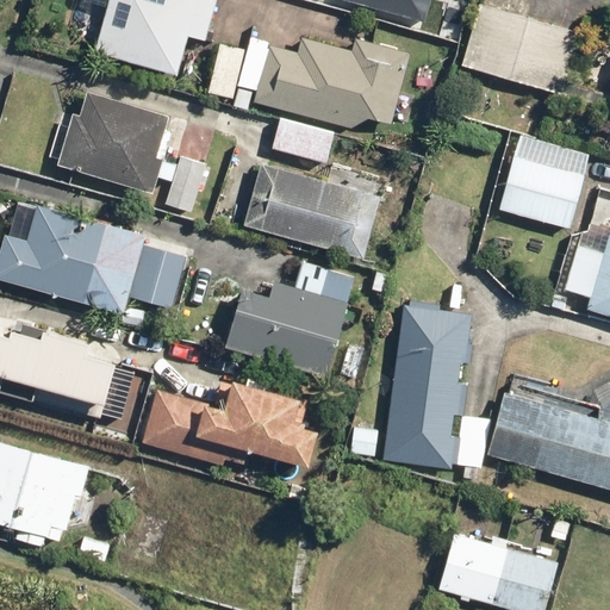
[(107,0),(94,51),(178,74),(188,35),(205,38),(215,0),(107,0)]
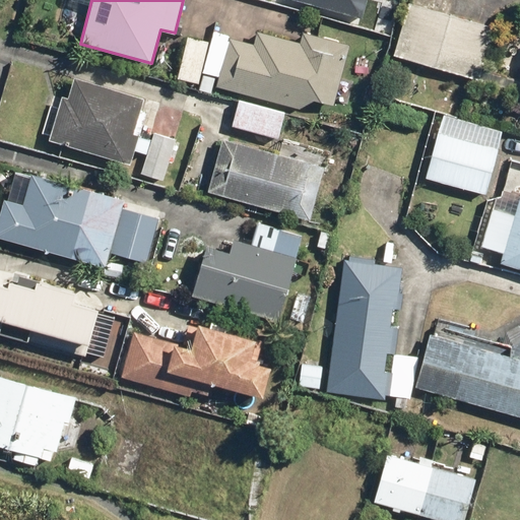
[(305,0),(362,15),(366,0),(305,0)]
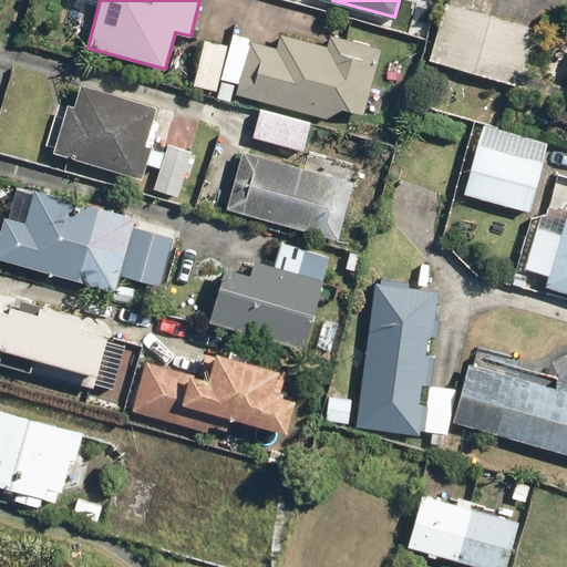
[(538,29),(443,2),(426,61),(522,88),(538,29)]
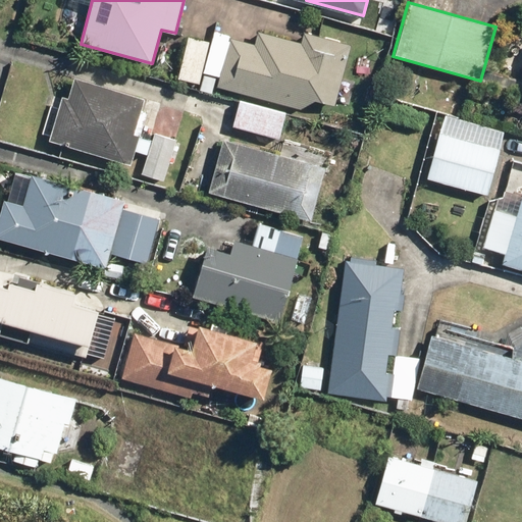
[(253,42),(213,32),(202,73),(218,77),(216,88),(300,109),(315,100),(333,105),(350,42),(303,30),(300,40),(257,28),(253,42)]
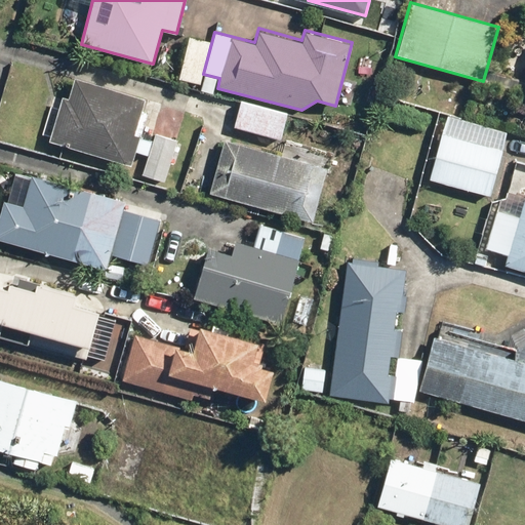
[(209,42),(190,37),(178,79),(199,84),(209,42)]
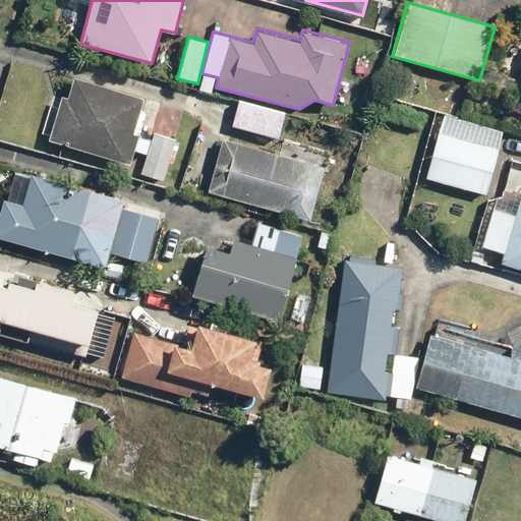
[(74,76),(68,98),(62,96),(49,140),(131,164),(147,110),(140,109),(145,97),(74,76)]
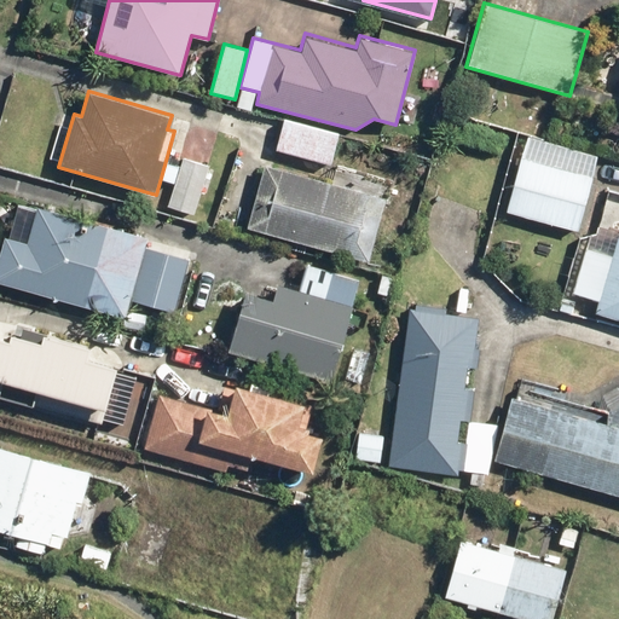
[(339,136),(282,121),(275,150),(331,165),(339,136)]
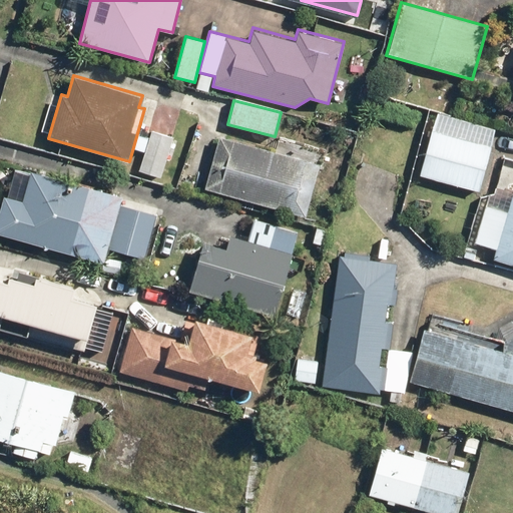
[(173,136),(150,129),(137,171),(160,178),(173,136)]
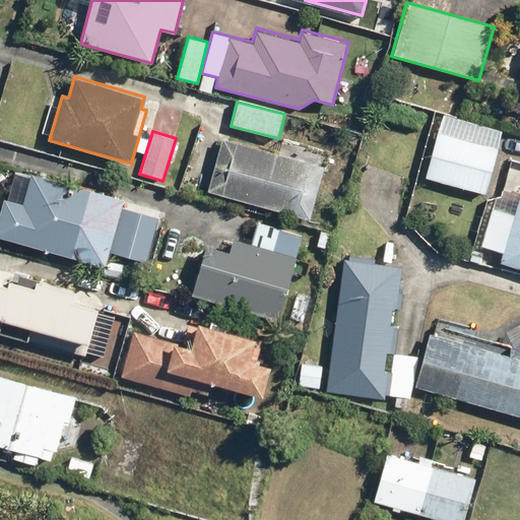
[(498,148),(437,133),(425,178),(485,193),(488,186),(510,191),(514,177),(519,179),(519,176),(519,157),(497,151),(498,148)]
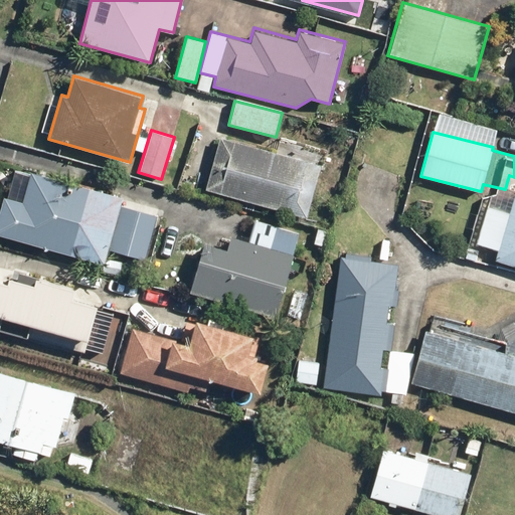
[(322,163),(220,136),(205,188),(307,216),(322,163)]
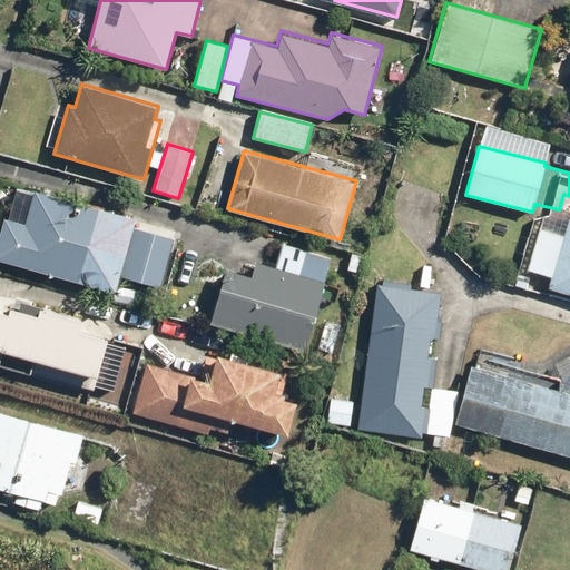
[(6,219),(0,238),(0,261),(114,293),(118,276),(131,229),(134,220),(36,193),(26,225),(6,219)]
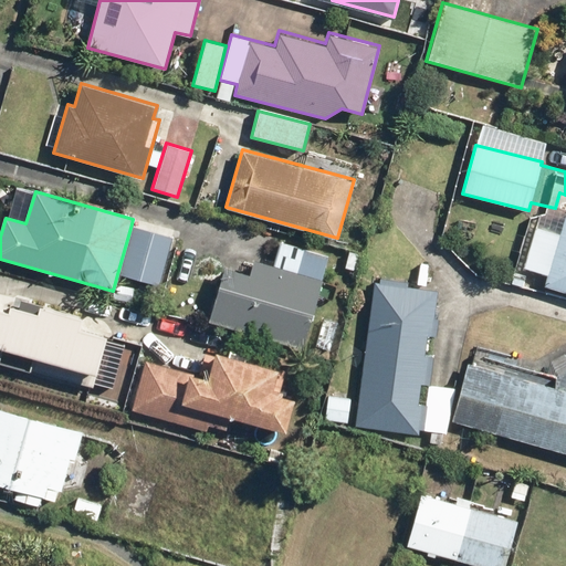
[(561,232),(534,224),(523,265),(546,272),(543,285),(565,291),(565,210),(561,232)]
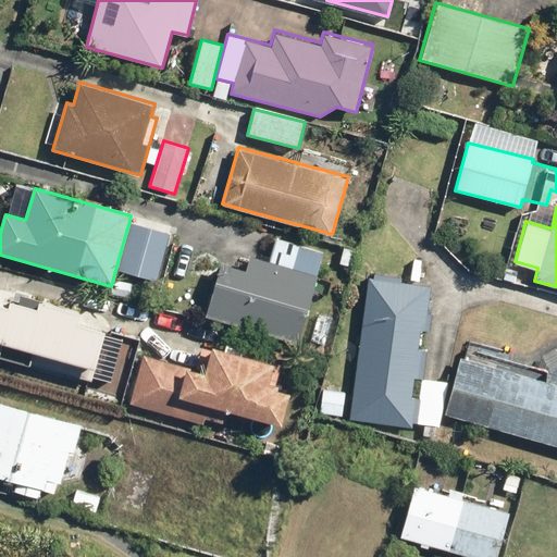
[(168,235),(128,224),(115,270),(155,281),(168,235)]
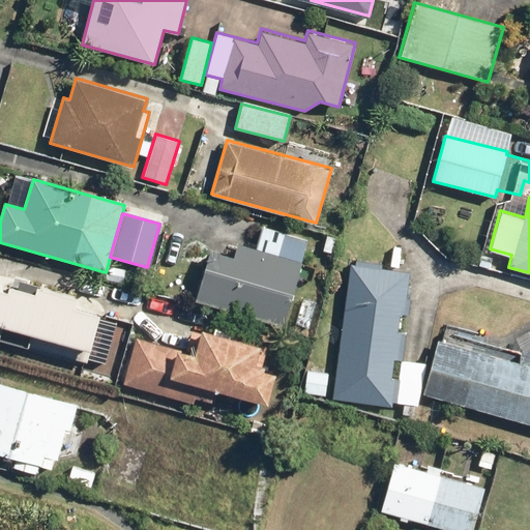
[(238,243),(235,255),(209,247),(195,300),(285,324),(307,239),(261,227),(256,247),(238,243)]
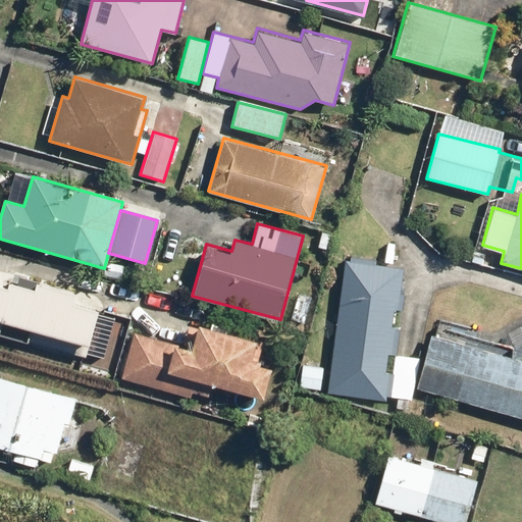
[(404,266),(343,260),(330,394),(386,399),(386,395),(411,398),(420,355),(396,353),(398,327),(392,327),(395,300),(401,300),(404,266)]
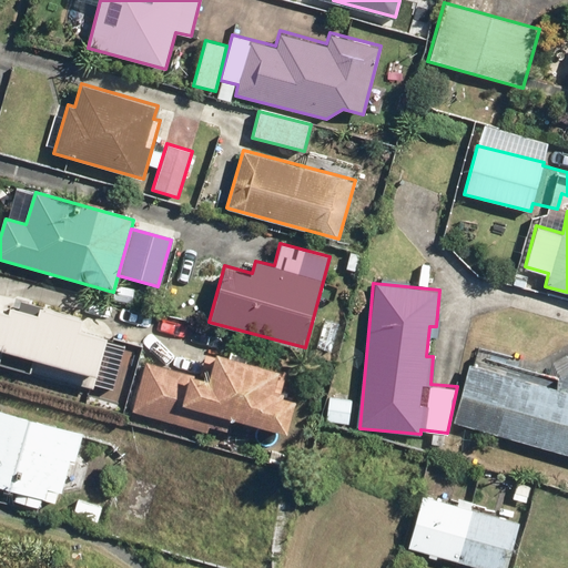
[(0,314),(0,366),(91,393),(95,377),(97,377),(110,328),(40,308),(39,317),(12,310),(10,317),(0,314)]
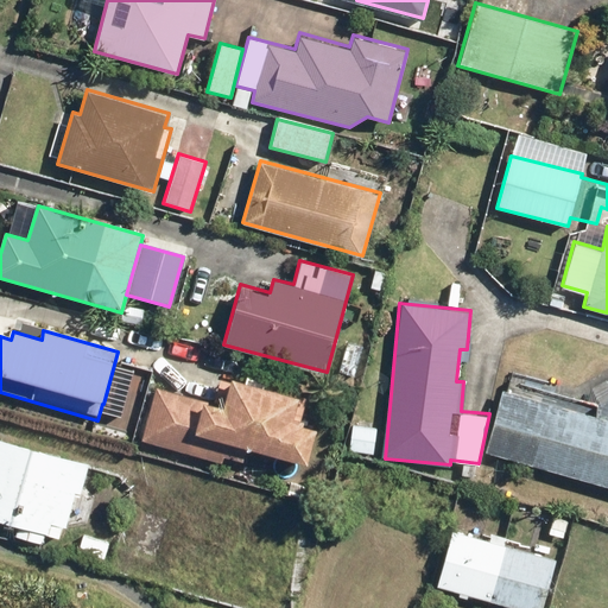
[(220,378),(213,401),(157,386),(141,439),(221,462),(223,455),(242,460),(247,444),(306,461),(315,431),(303,428),(305,418),(302,417),(308,397),(233,375),(232,381),(220,378)]
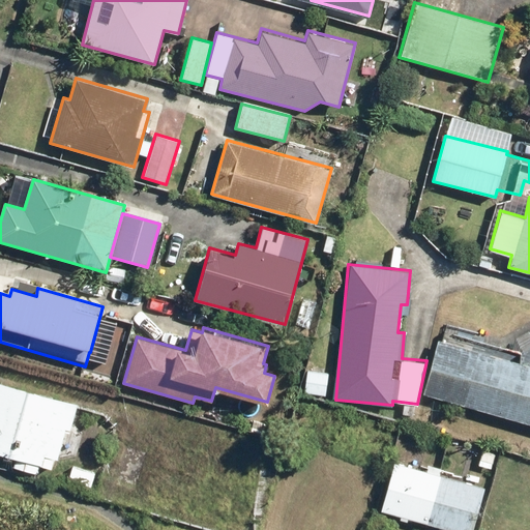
[(529,364),(438,339),(422,393),(529,422),(529,364)]
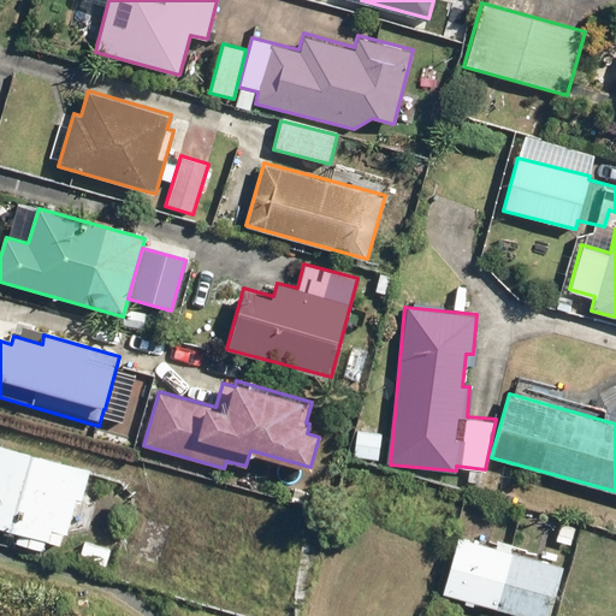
[(0,525),(21,531),(17,542),(47,550),(53,528),(67,532),(76,501),(81,502),(90,467),(0,442),(0,525)]
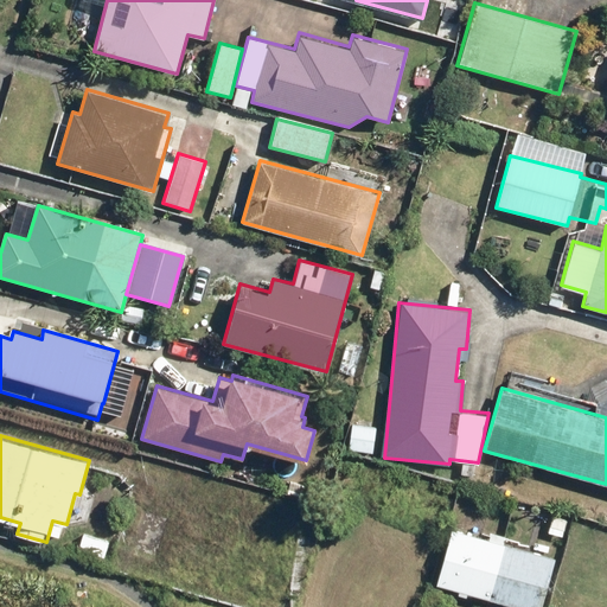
[(490,538),(451,529),(435,585),(490,599),(505,543),(504,543),(506,535),(491,531),(490,538)]
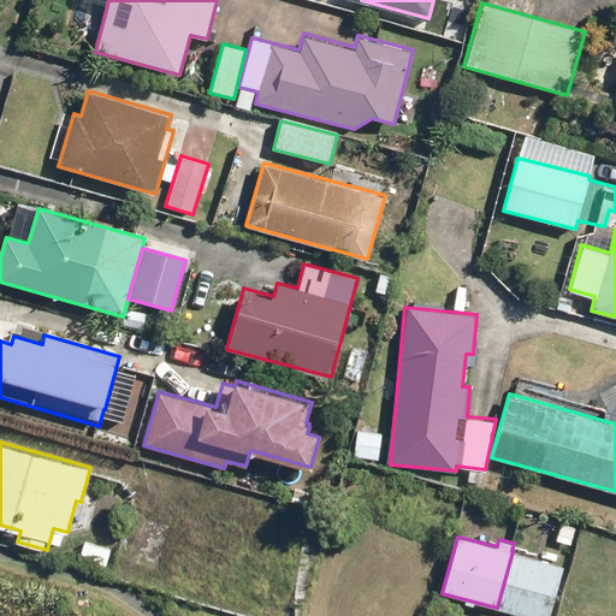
[(549,615),(563,564),(513,551),(497,608),(526,615),(549,615)]
